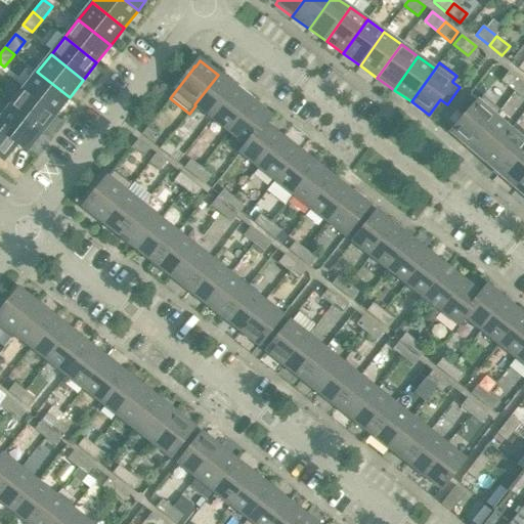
[(70,97),(37,72),(23,90),(55,115),(70,97)]
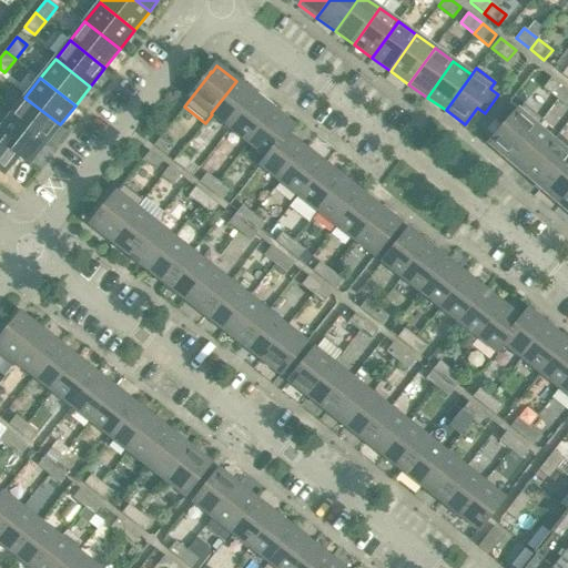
[(565,89),(551,78),(544,88),(557,99),(565,89)]
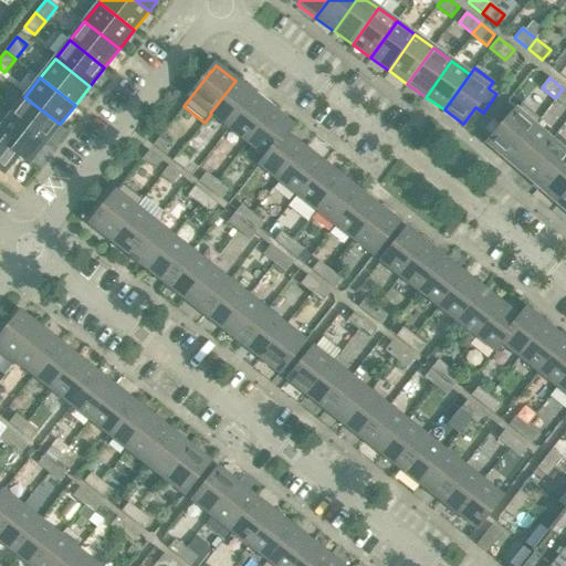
[(229,127),(254,95),(236,81),(210,113),(211,114),(229,127)]
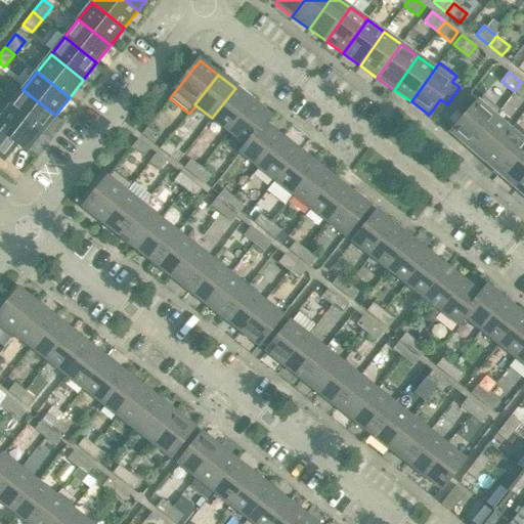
[(523,84),(521,82),(514,91),(523,99),(523,84)]
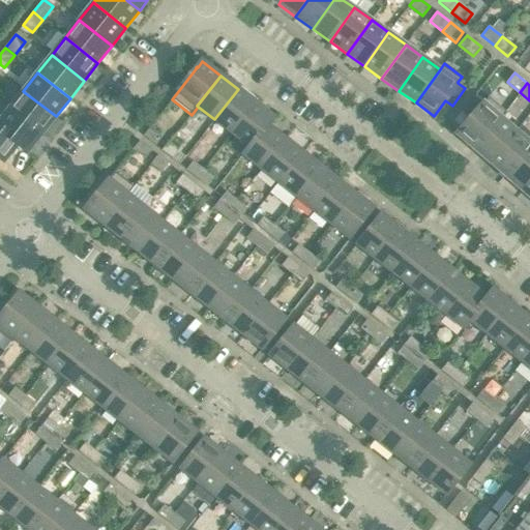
[(232,134),(256,104),(238,89),(214,119),(232,134)]
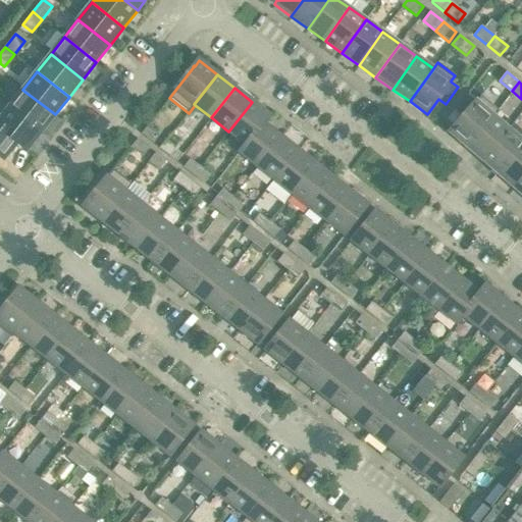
[(55,114),(22,90),(9,106),(42,132),(55,114)]
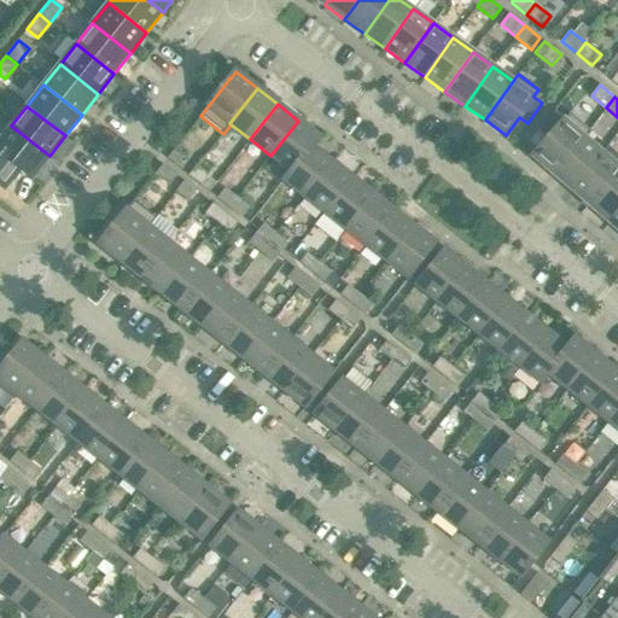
[(532,156),(552,173),(584,136),(586,138),(592,132),(570,112),(564,121),(555,114),(540,132),(547,139),(532,156)]
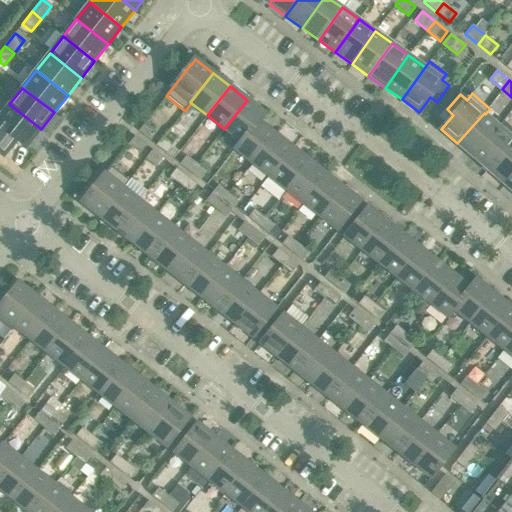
[(259,121),(265,114),(247,100),(224,129),(240,141),(241,142),(258,121),(259,121)]
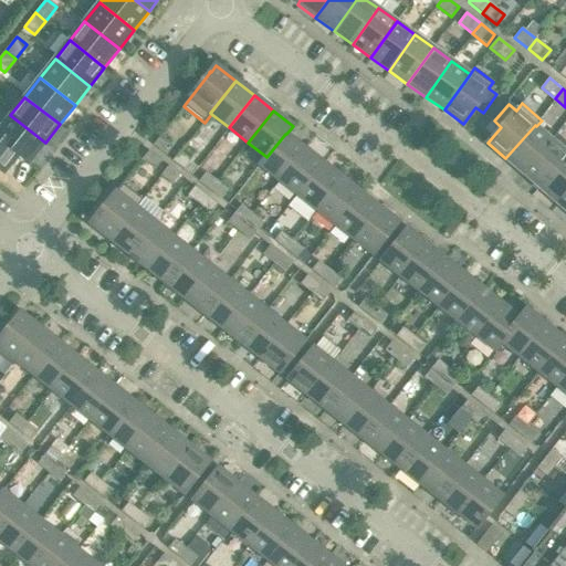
[(45,143),(10,115),(0,127),(0,137),(30,161),(45,143)]
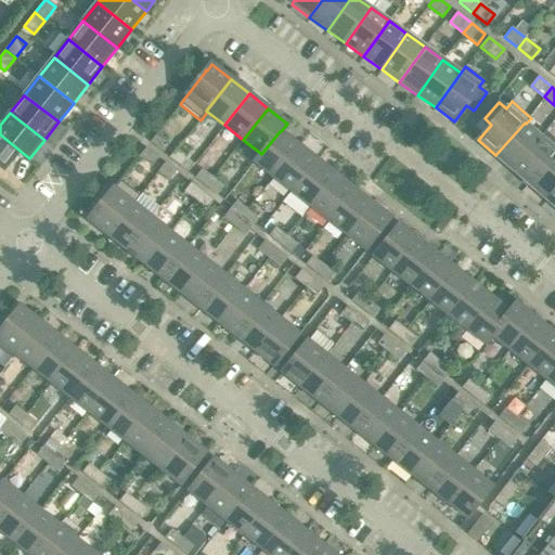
[(513,170),(541,137),(526,124),(525,123),(495,155),(513,170)]
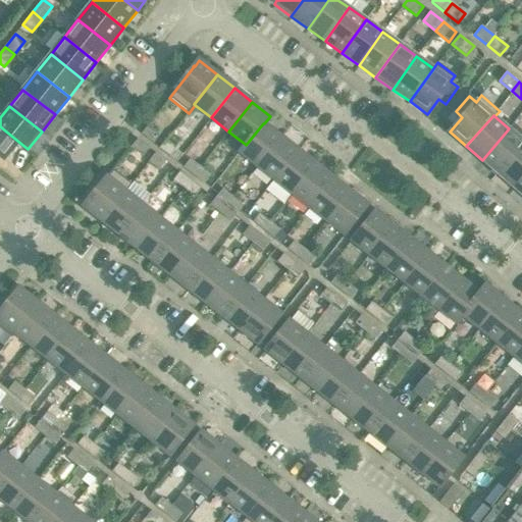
[(280,137),(264,123),(263,123),(246,145),(245,144),(239,152),(257,166),(280,137)]
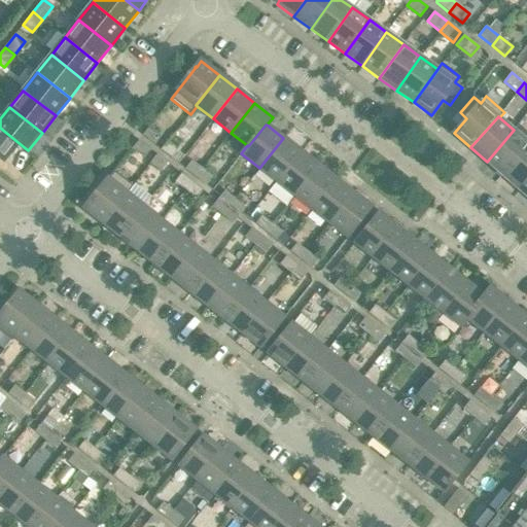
[(502,175),(526,146),(526,132),(518,125),(514,130),(487,162),(502,175)]
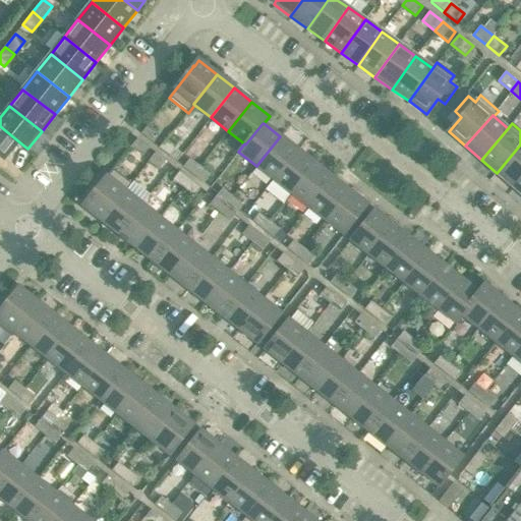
[(153,142),(159,134),(148,125),(140,133),(153,142)]
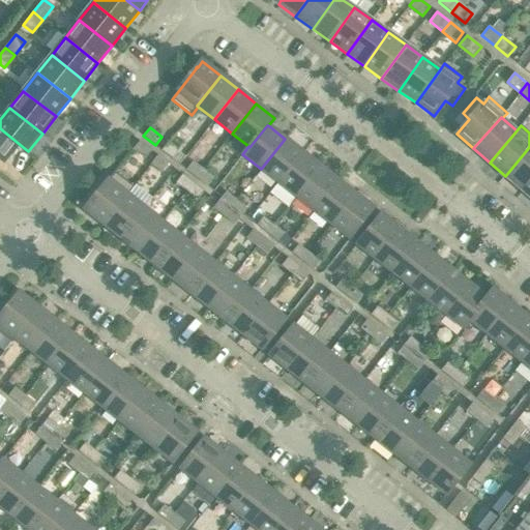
[(28,151),(0,128),(0,158),(4,162),(18,145),(27,152),(28,151)]
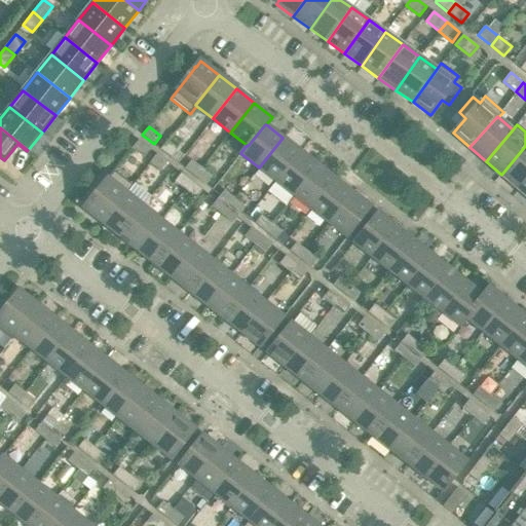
[(276,181),(300,151),(283,138),(259,167),(276,181)]
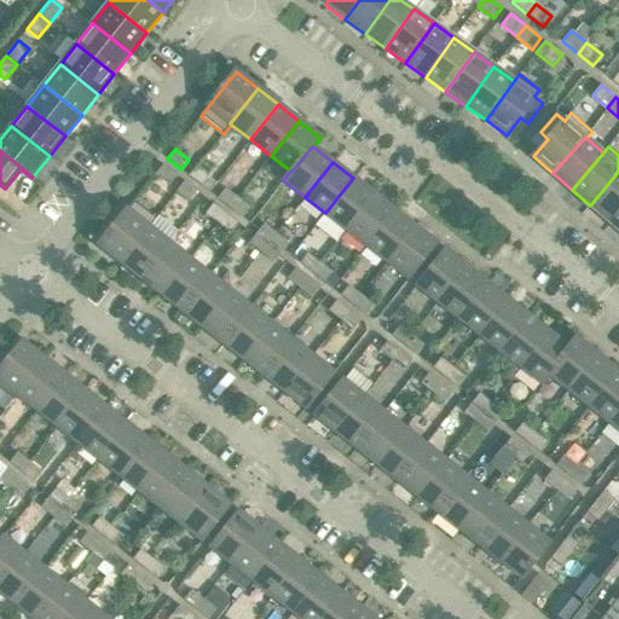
[(177,175),(162,165),(155,174),(169,185),(177,175)]
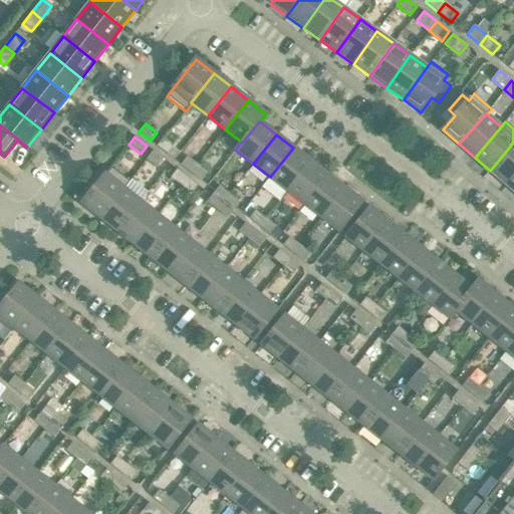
[(174,146),(163,138),(157,146),(167,154),(174,146)]
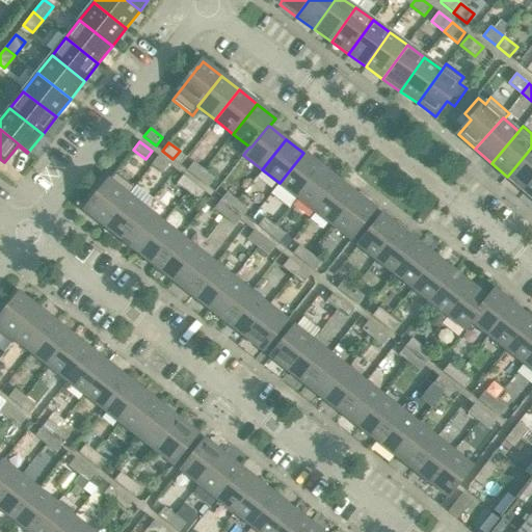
[(524,191),(531,181),(531,148),(507,177),(524,191)]
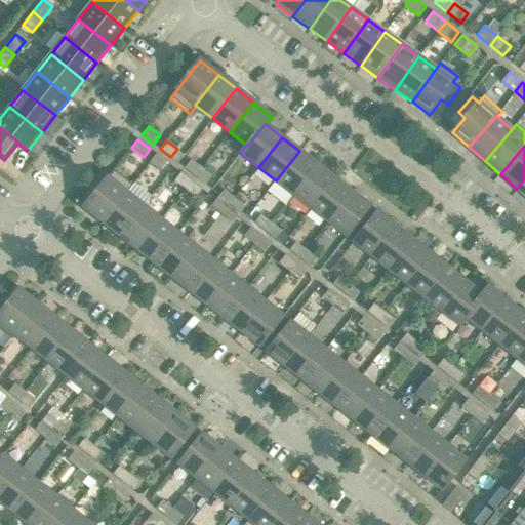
[(293,195),(317,165),(299,151),(276,180),(293,195)]
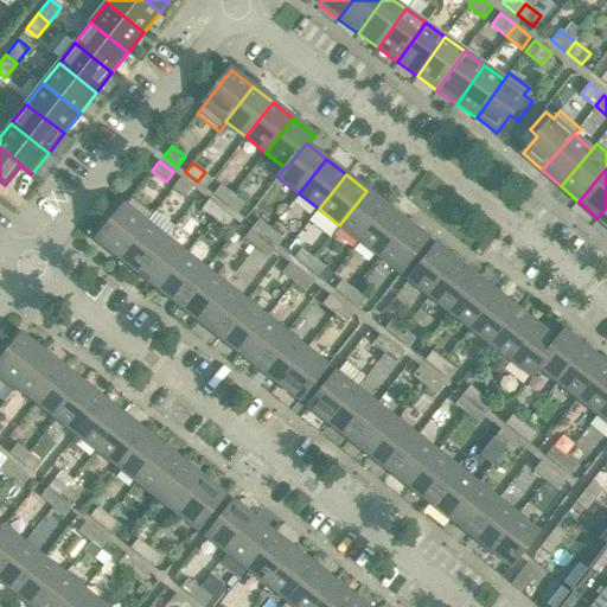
[(192,187),(180,178),(173,187),(185,197),(192,187)]
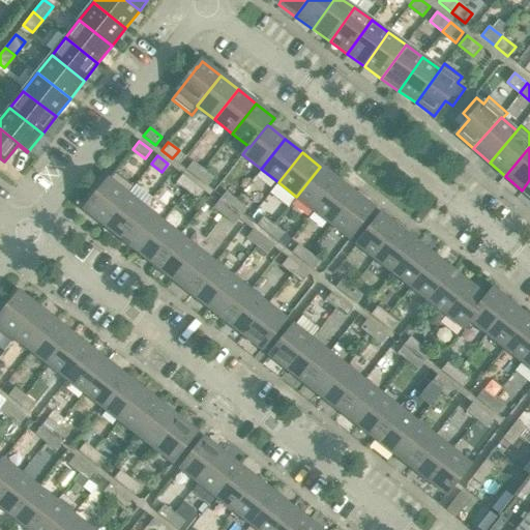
[(203,170),(193,162),(186,170),(197,178),(203,170)]
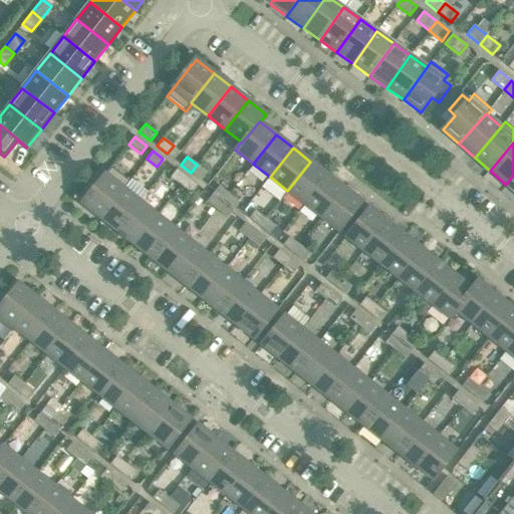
[(304,204),(327,175),(310,162),(287,191),(304,204)]
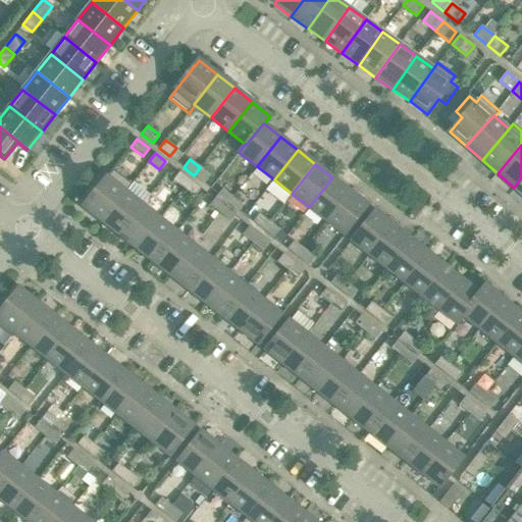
[(204,184),(210,175),(200,167),(194,175),(204,184)]
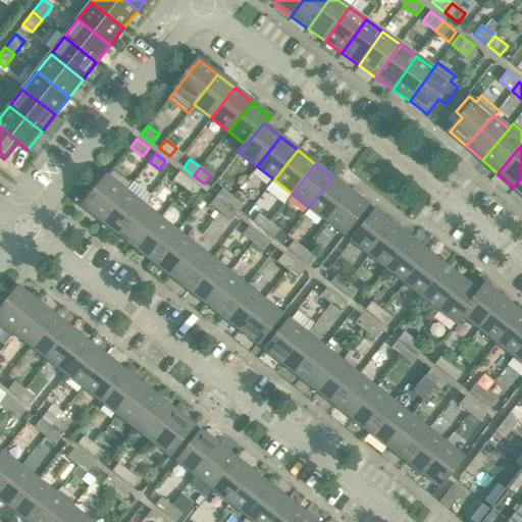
[(102,221),(125,192),(126,192),(133,184),(113,169),(84,207),(102,221)]
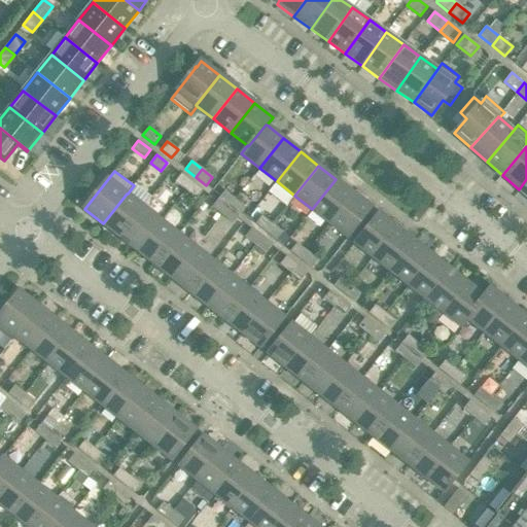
[(191,182),(181,174),(174,182),(185,190),(191,182)]
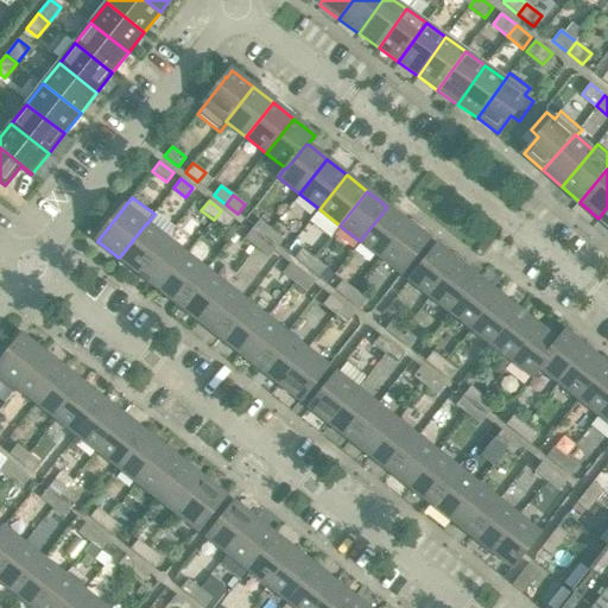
[(380,258),(407,222),(387,207),(360,241),(380,258)]
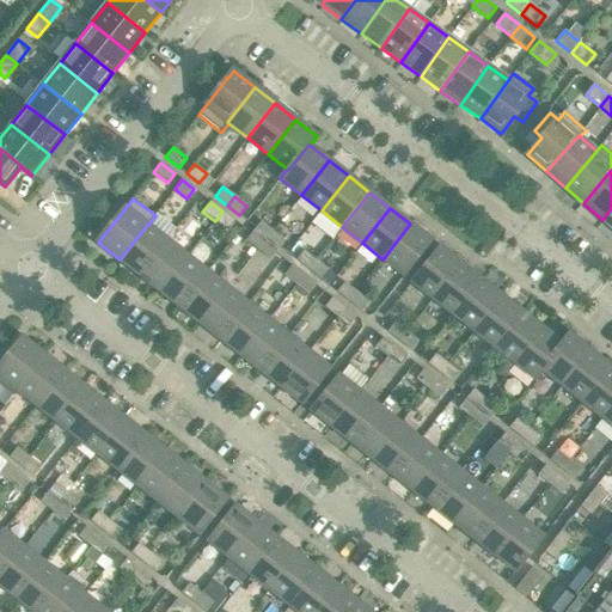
[(227,231),(234,221),(222,212),(215,221),(227,231)]
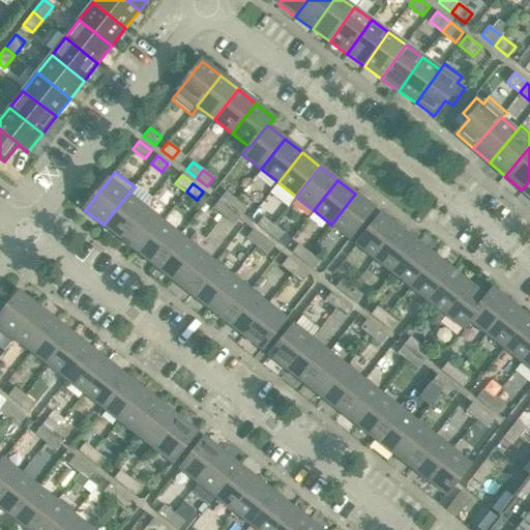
[(236,200),(226,192),(219,200),(230,208),(236,200)]
